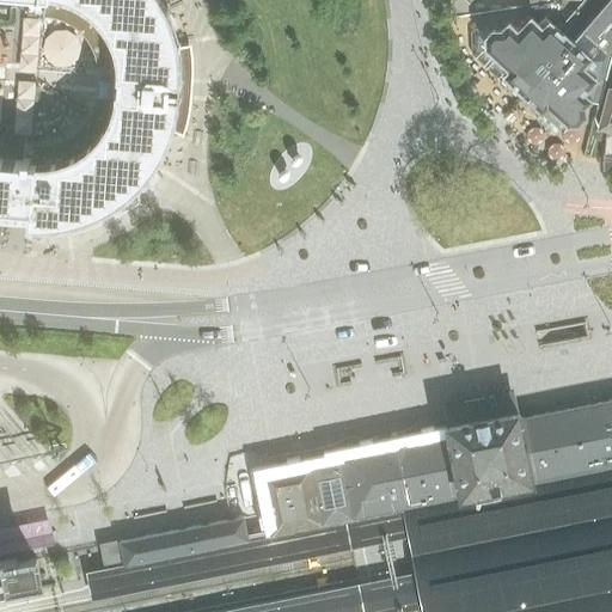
[(0,0),(0,213),(29,215),(28,226),(30,226),(32,226),(41,227),(48,226),(55,226),(63,225),(71,224),(78,221),(86,219),(95,216),(103,212),(111,208),(120,202),(127,197),(132,193),(139,187),(144,182),(147,178),(150,175),(153,171),(155,169),(159,163),(161,158),(164,153),(167,147),(170,140),(172,135),(175,127),(177,121),(178,114),(179,109),(179,103),(181,101),(182,83),(182,79),(182,75),(182,71),(182,65),(182,59),(182,51),(179,43),(178,37),(177,30),(175,24),(173,19),(171,14),(167,7),(166,5),(164,0),(163,0),(0,0)]
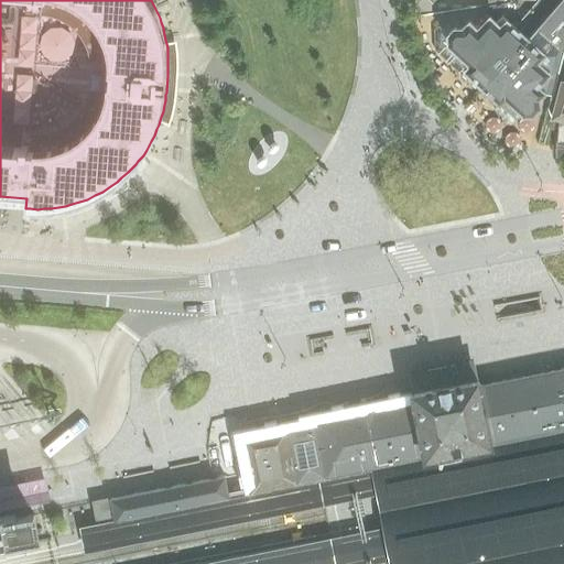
[(434,50),(458,72),(461,74),(465,71),(483,86),(500,102),(495,109),(511,125),(522,112),(524,115),(533,114),(540,107),(539,98),(546,90),(549,87),(554,88),(549,106),(551,117),(552,117),(552,116),(563,71),(563,0),(539,0),(516,26),(503,14),(498,21),(489,13),(477,26),(470,21),(464,28),(455,28),(444,19),(433,30),(434,50)]
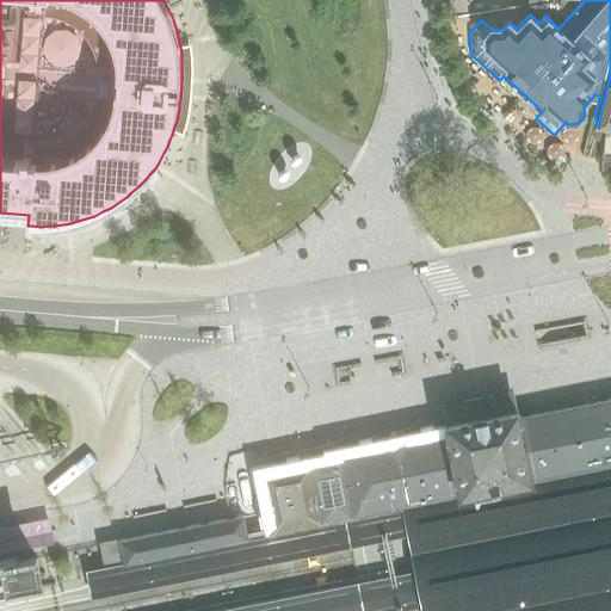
[(610,78),(609,88),(598,125),(605,127),(603,156),(604,156),(604,168),(610,168),(610,78)]
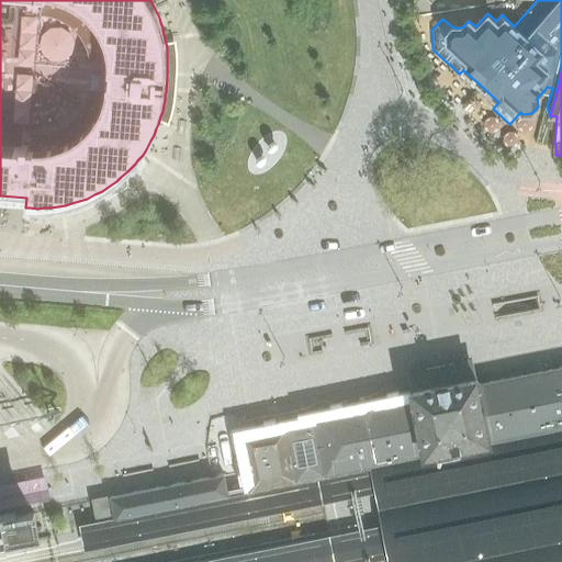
[(486,445),(491,444),(494,459),(505,459),(517,458),(528,457),(539,454),(550,450),(561,445),(561,367),(560,368),(560,369),(551,370),(549,370),(549,371),(504,380),(503,379),(501,380),(492,382),(492,381),(490,382),(481,384),(481,383),(478,384),(476,379),(462,382),(460,371),(456,372),(456,373),(452,374),(449,375),(448,374),(446,374),(446,375),(442,377),(439,377),(439,375),(436,377),(437,378),(433,379),(429,379),(429,378),(425,379),(427,389),(412,392),(413,397),(409,397),(409,398),(402,400),(401,400),(398,400),(398,401),(390,403),(390,402),(388,403),(379,405),(379,404),(374,405),(374,404),(371,405),(371,406),(357,408),(352,408),(352,409),(350,409),(350,411),(341,412),(339,412),(339,413),(330,414),(327,414),(327,415),(323,416),(318,416),(316,417),(316,416),(312,417),(313,420),(312,422),(304,423),(303,423),(299,423),(299,424),(298,424),(298,425),(290,426),(289,426),(289,425),(284,426),(284,427),(283,427),(267,430),(266,430),(262,430),(262,431),(260,431),(245,435),(244,435),(243,435),(239,436),(240,439),(242,447),(243,451),(243,450),(246,470),(247,473),(250,489),(249,489),(250,492),(254,492),(254,491),(295,483),(299,482),(316,479),(341,473),(341,474),(345,473),(357,471),(385,464),(385,465),(389,464),(424,457),(424,458),(427,457),(456,450),(486,445)]
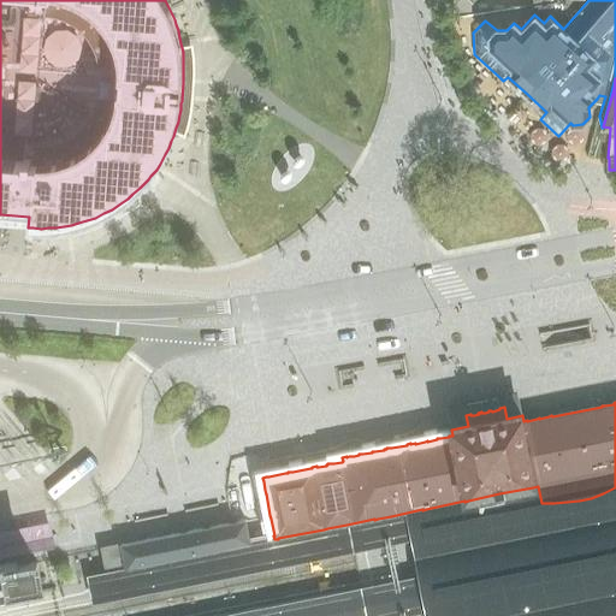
[(89,575),(95,604),(353,554),(360,587),(355,588),(217,615),(615,615),(615,487),(603,493),(591,498),(579,501),(567,502),(554,503),(542,503),(538,486),(533,487),(499,493),(468,501),(465,502),(465,501),(426,509),(422,510),(422,509),(391,516),(378,519),(374,520),(374,519),(347,525),(327,528),(324,529),(278,538),(278,539),(274,539),(262,542),(250,544),(247,545),(130,568),(126,569),(108,573),(108,572),(106,572),(89,575)]
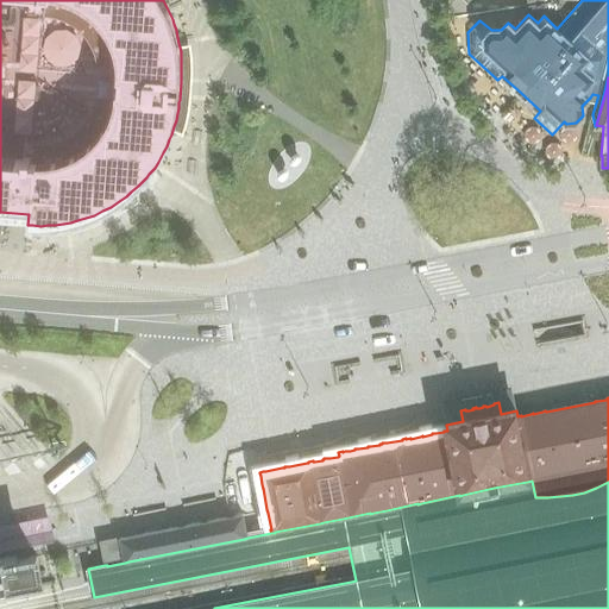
[(105,553),(102,553),(104,563),(105,565),(107,565),(107,566),(125,563),(129,562),(244,539),(248,538),(248,534),(246,534),(243,518),(244,518),(243,514),(239,515),(219,520),(219,519),(215,520),(194,525),(194,523),(190,525),(173,528),(169,529),(148,534),(148,533),(144,534),(124,539),(124,538),(120,539),(102,542),(102,545),(105,553)]
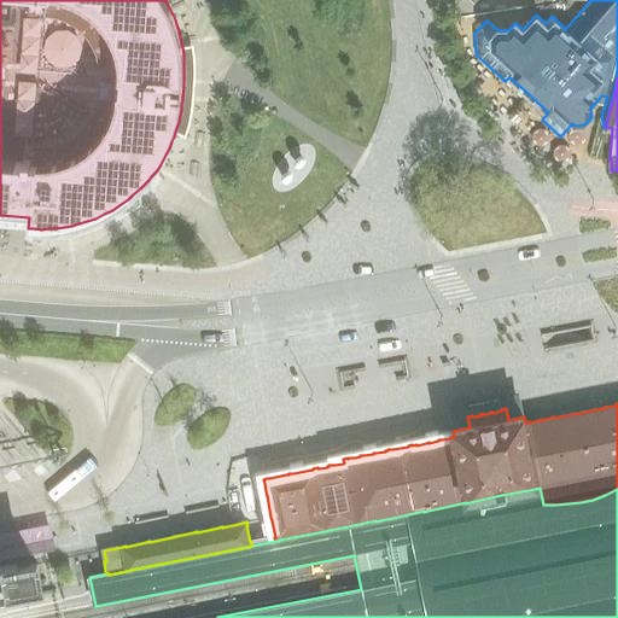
[(0,558),(53,548),(48,526),(0,535),(0,558)]
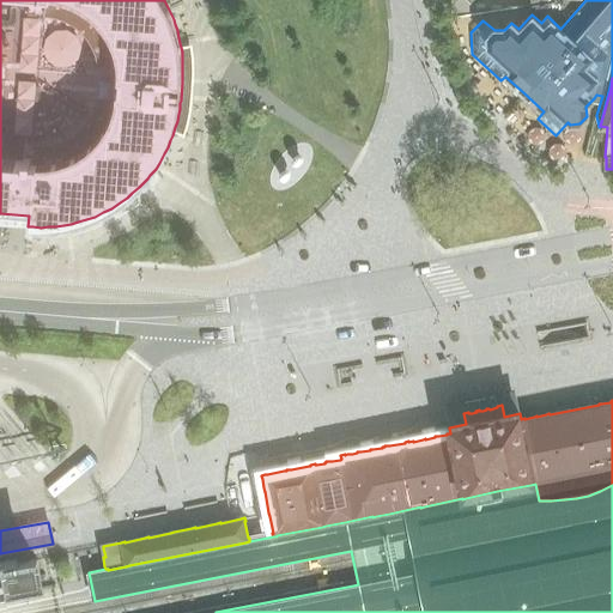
[(17,557),(0,560),(0,593),(23,589),(22,583),(41,580),(40,574),(37,562),(18,565),(17,557)]
